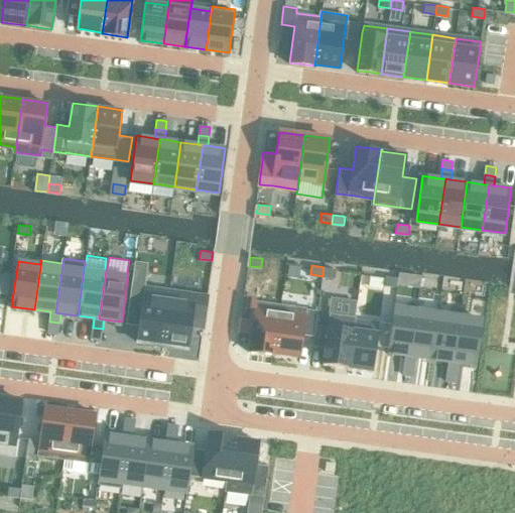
[(324,267),(323,276),(335,277),(336,269),(324,267)]
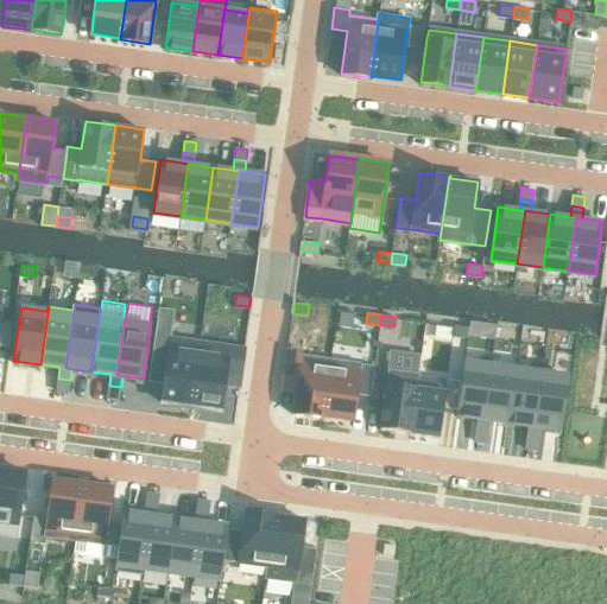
[(470,319),(469,334),(481,335),(484,322),(470,319)]
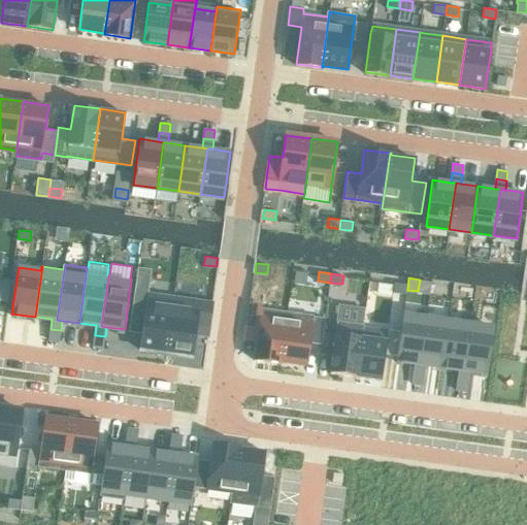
[(395,283),(394,291),(406,293),(407,284),(395,283)]
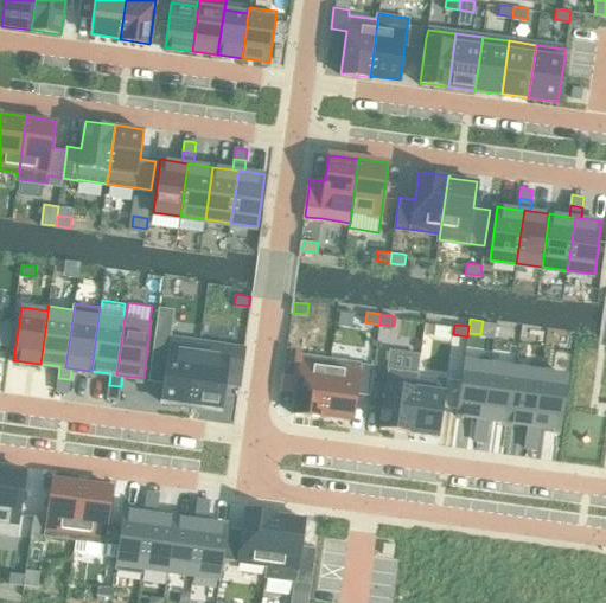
[(155,328),(150,372),(165,374),(164,382),(161,401),(191,404),(201,341),(171,337),(172,331),(155,328)]
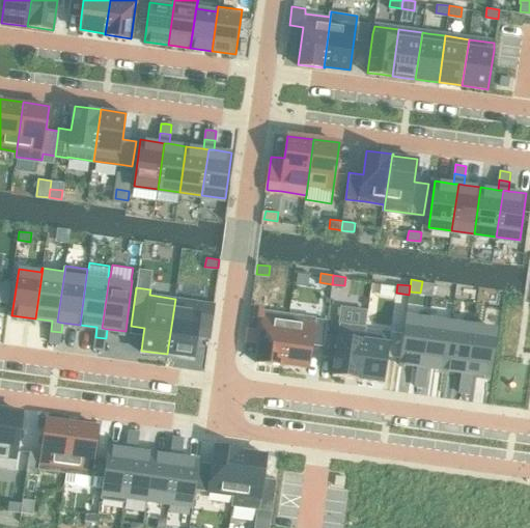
[(175,299),(167,354),(193,358),(196,335),(208,337),(210,337),(215,304),(214,304),(175,299)]
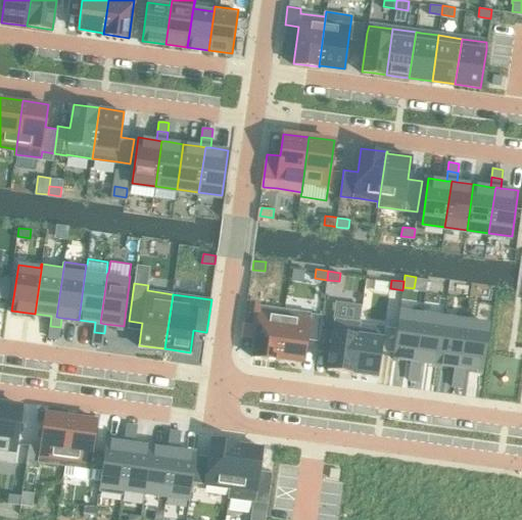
[(246,299),(243,326),(256,328),(254,338),(252,356),(278,359),(285,309),(259,305),(259,300),(247,299),(246,299)]
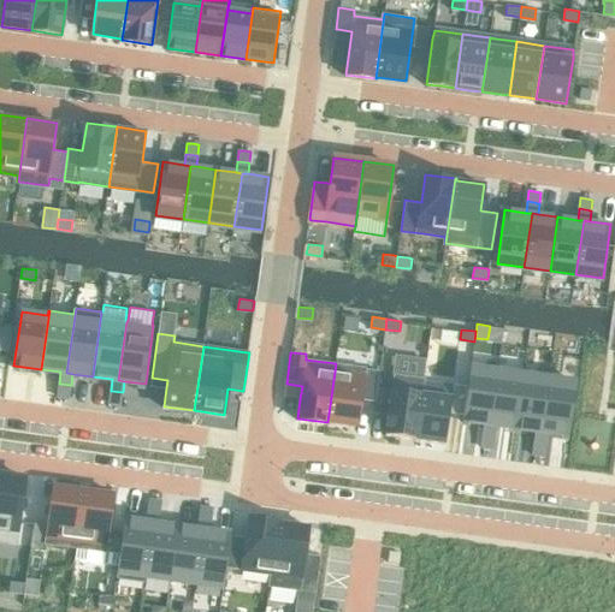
[(378,386),(376,400),(390,402),(385,434),(415,438),(424,378),(423,378),(426,358),(396,355),(394,374),(392,387),(378,386)]
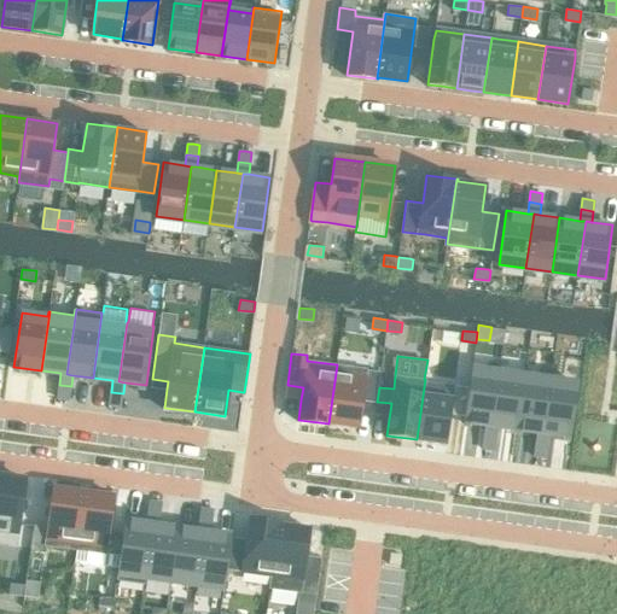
[(337,364),(329,424),(330,424),(330,422),(359,426),(362,399),(377,402),(380,370),(337,364)]
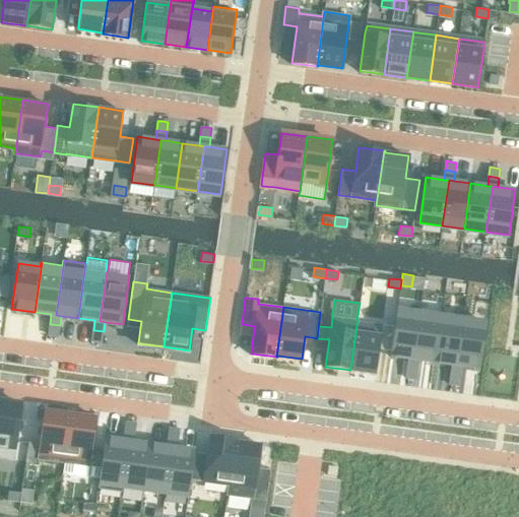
[(397,310),(391,354),(408,358),(407,367),(417,368),(418,359),(413,359),(419,313),(397,310)]
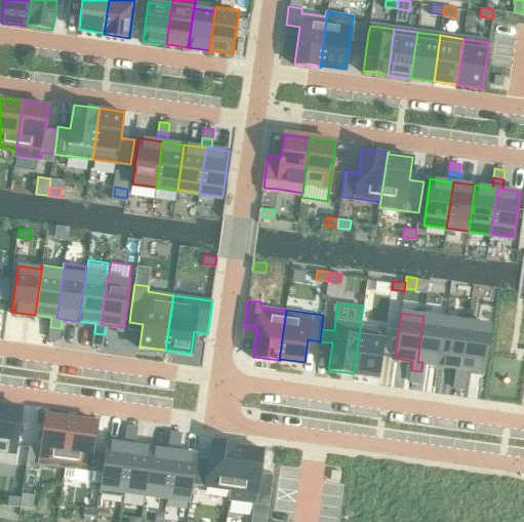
[(424,316),(417,362),(422,362),(440,365),(446,319),(424,316)]
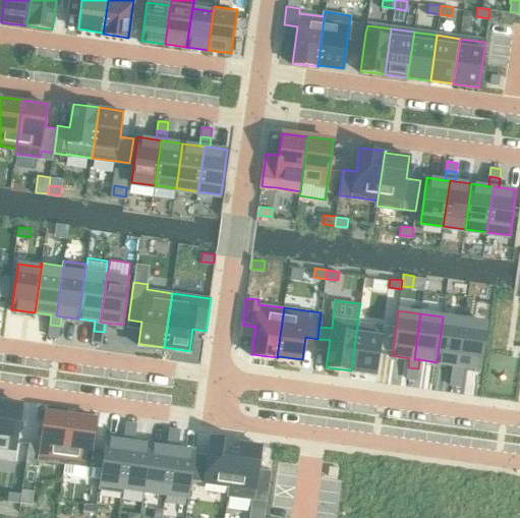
[(443,317),(437,362),(453,364),(452,373),(462,375),(463,365),(459,365),(465,320),(443,317)]
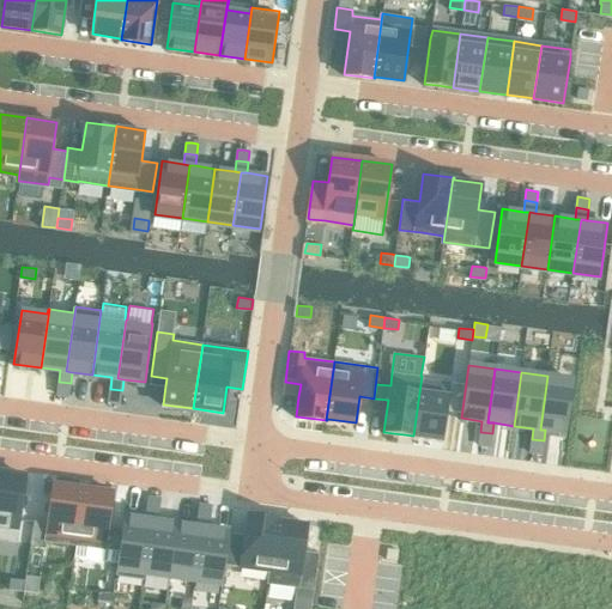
[(422,376),(413,436),(443,440),(448,409),(461,412),(465,383),(452,381),(450,387),(422,382),(423,379),(423,377),(422,376)]
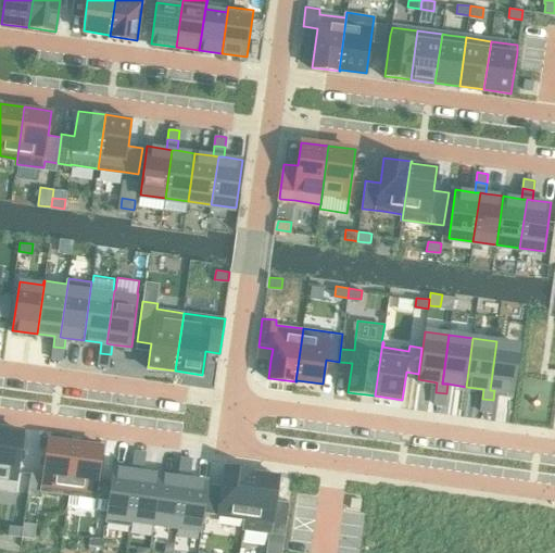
[(496,341),(490,390),(494,390),(514,393),(520,344),(496,341)]
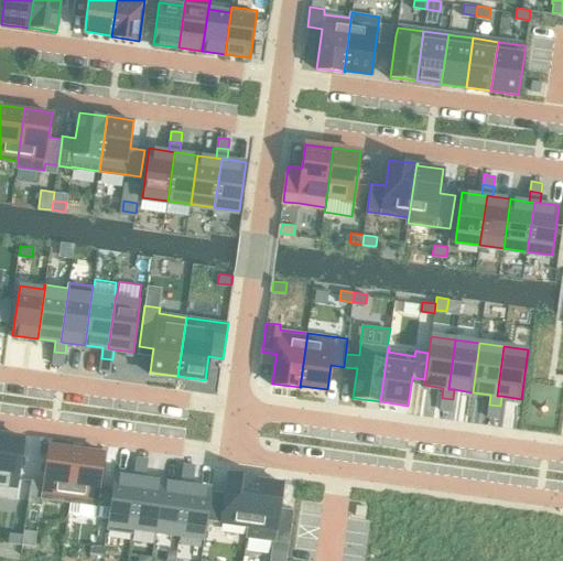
[(54,352),(53,362),(58,362),(64,363),(65,353),(54,352)]
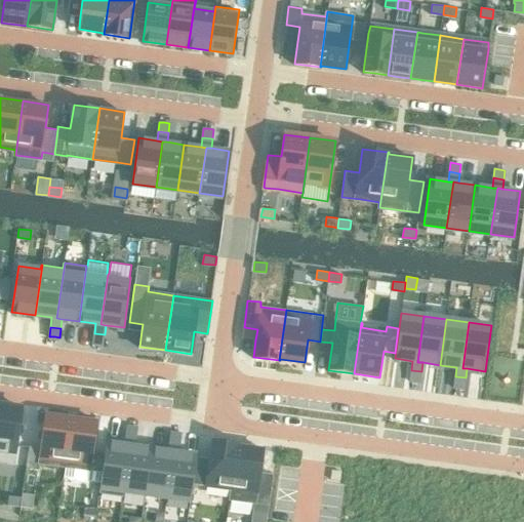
[(94,333),(92,343),(97,343),(103,344),(105,334),(94,333)]
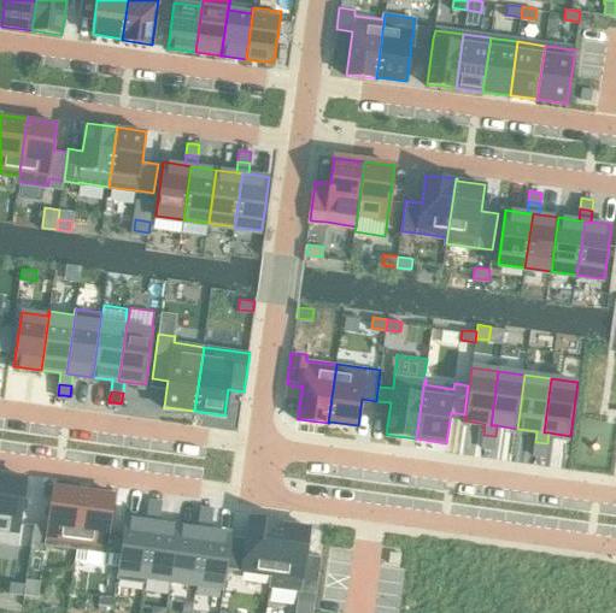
[(484,435),(482,446),(494,448),(496,436),(484,435)]
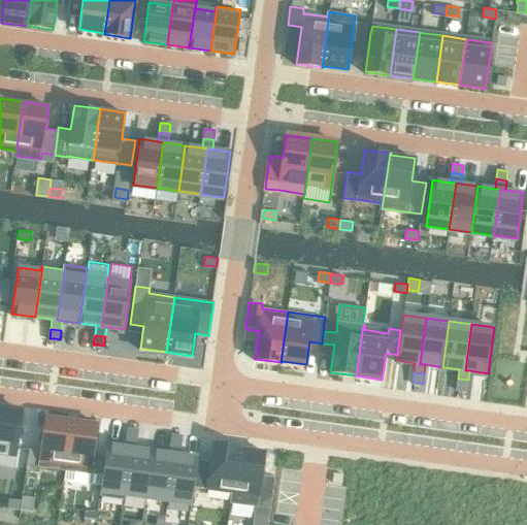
[(458,379),(456,388),(466,390),(468,380),(458,379)]
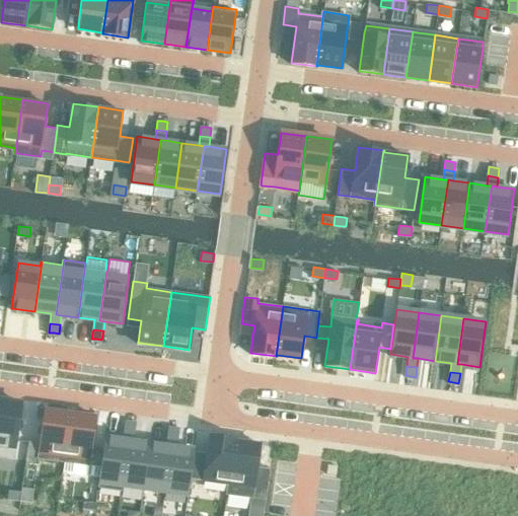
[(0,399),(0,455),(14,457),(21,402),(0,399)]
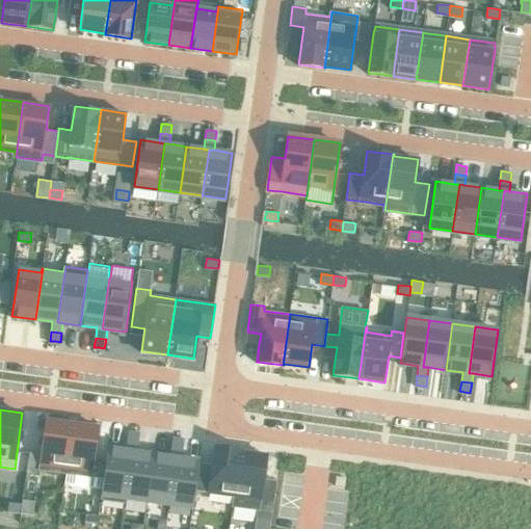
[(29,451),(26,473),(38,475),(40,469),(65,472),(73,422),(47,419),(42,452),(29,451)]
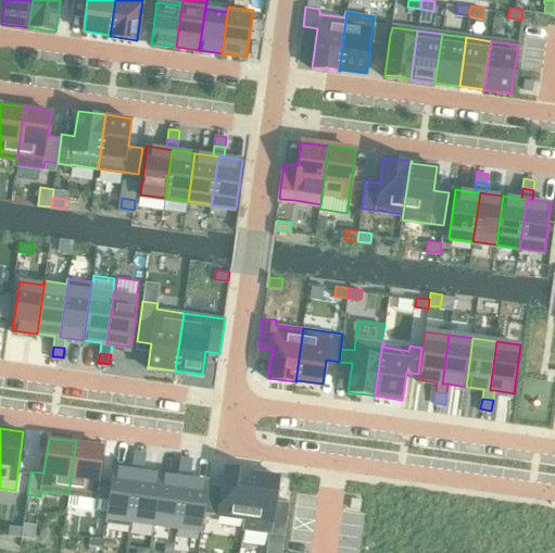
[(68,493),(67,504),(95,507),(96,498),(109,499),(111,481),(98,480),(103,445),(76,441),(68,493)]
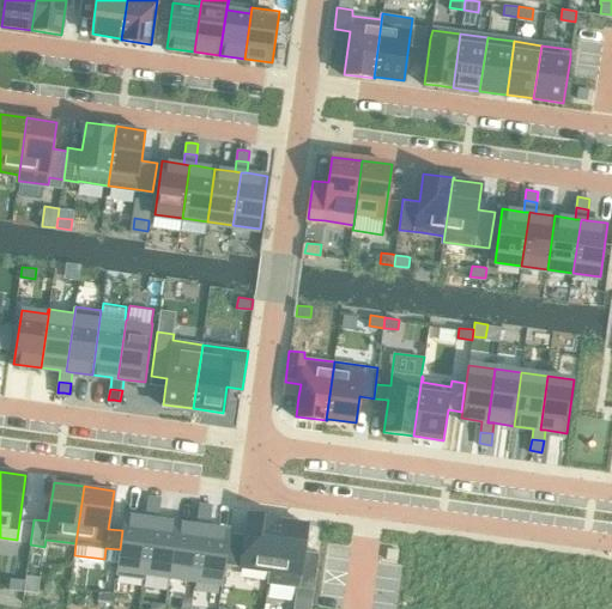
[(149,495),(147,507),(159,509),(161,498),(155,497),(149,495)]
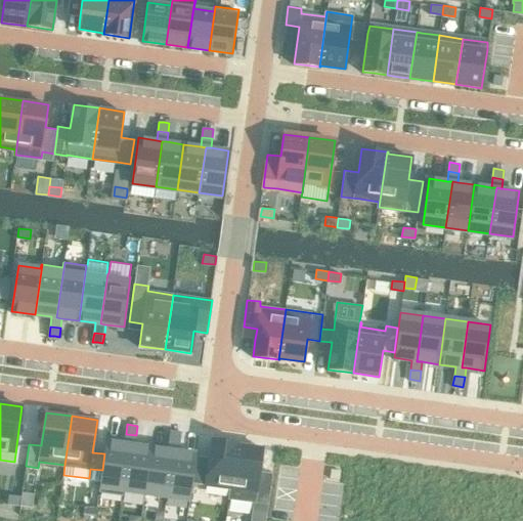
[(171,430),(169,439),(180,441),(181,432),(176,431),(171,430)]
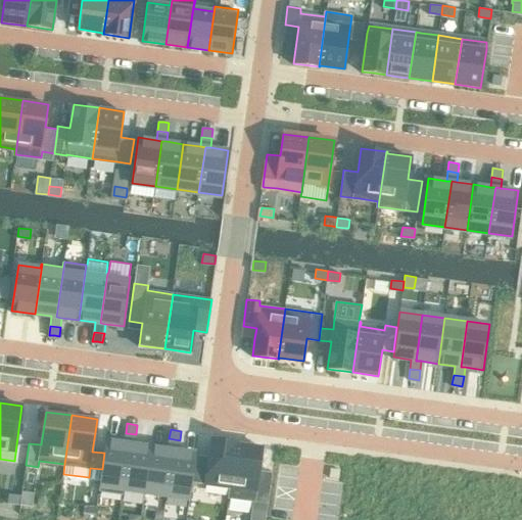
[(102,469),(99,490),(122,493),(129,442),(134,443),(136,434),(126,433),(124,442),(106,439),(104,453),(102,469)]
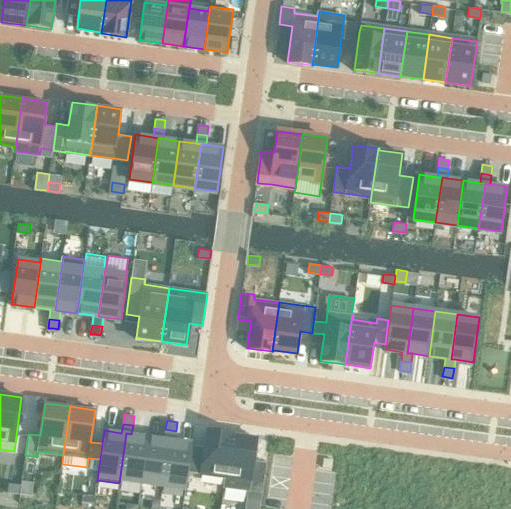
[(148,436),(142,481),(163,484),(169,439),(174,440),(176,431),(165,429),(164,439),(148,436)]
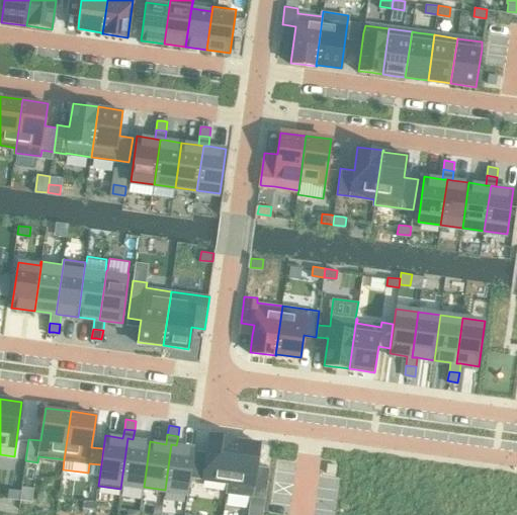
[(203,479),(228,482),(226,492),(227,492),(235,437),(209,434),(207,450),(203,479)]
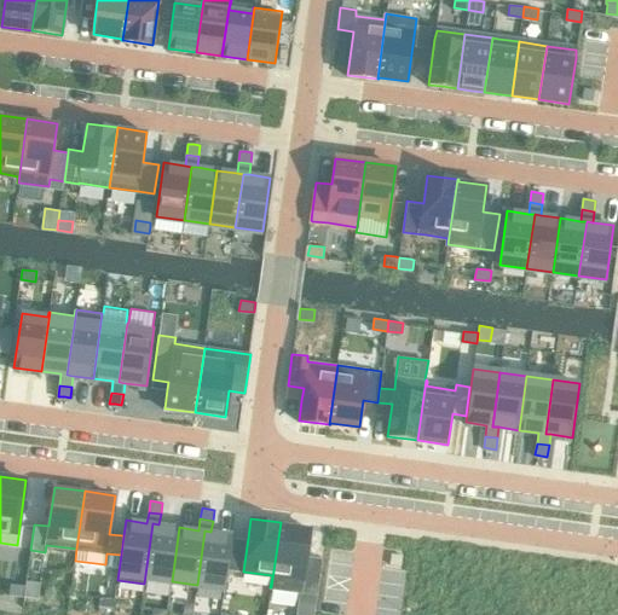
[(281,522),(271,587),(317,593),(323,557),(307,555),(311,528),(282,524),(282,523),(281,522)]
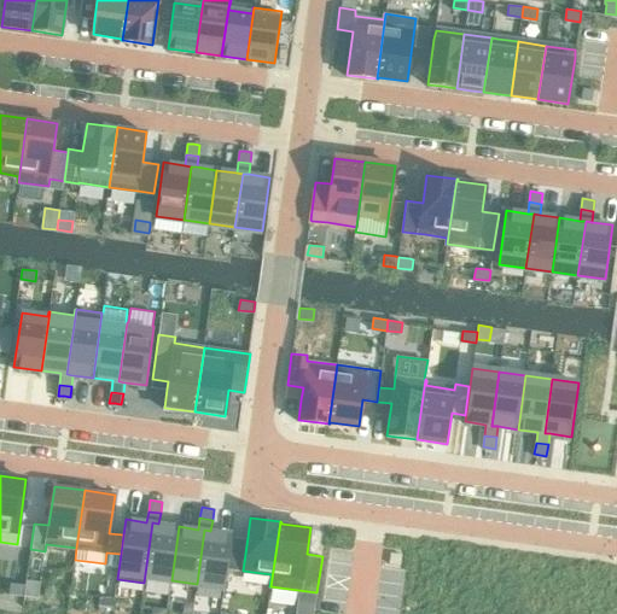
[(152,522),(144,583),(146,583),(146,577),(172,580),(179,526),(158,524),(152,522)]
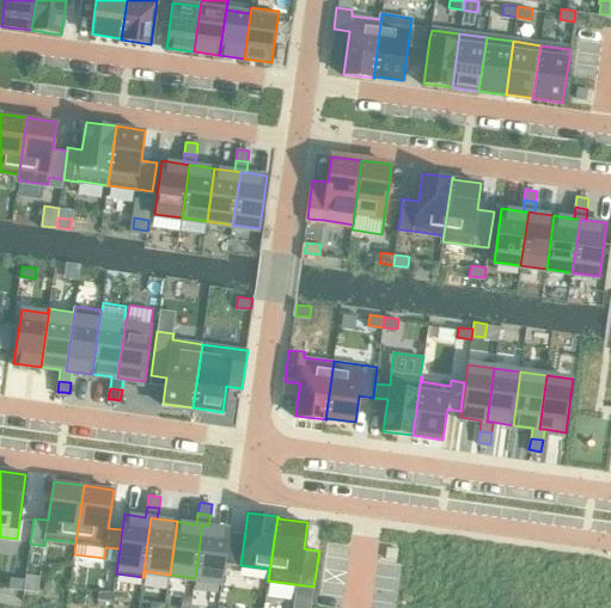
[(202,524),(195,578),(222,582),(225,563),(230,529),(230,528),(208,526),(202,524)]
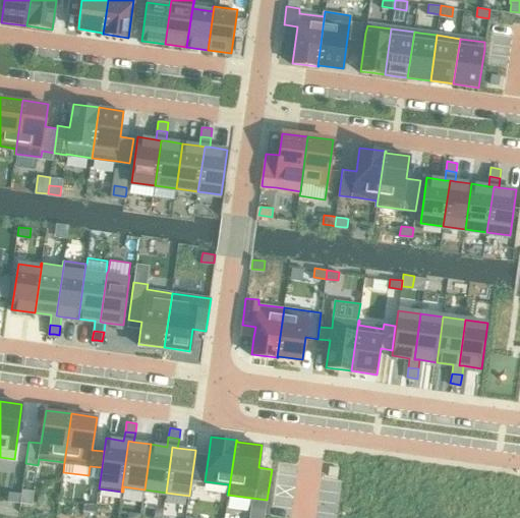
[(9,491),(8,500),(20,502),(21,493),(9,491)]
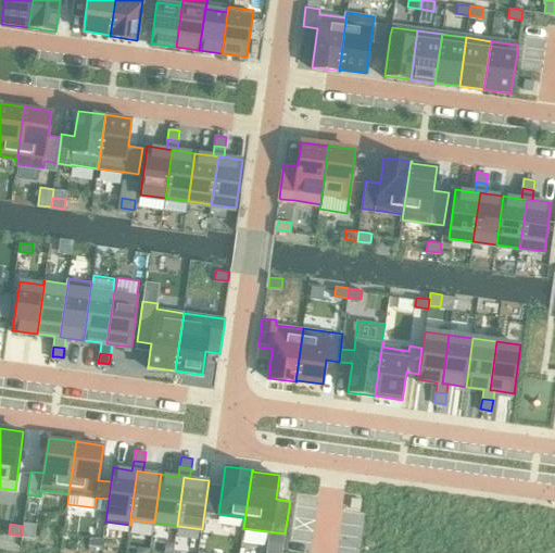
[(90,536),(88,544),(102,547),(103,537),(90,536)]
